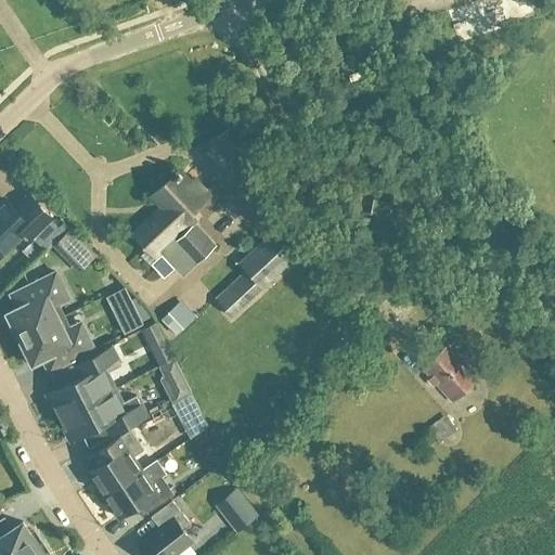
[(158,241),(163,245),(193,219),(192,218),(195,216),(191,210),(209,194),(195,179),(191,183),(179,171),(154,193),(165,205),(136,232),(151,248),(158,241)]
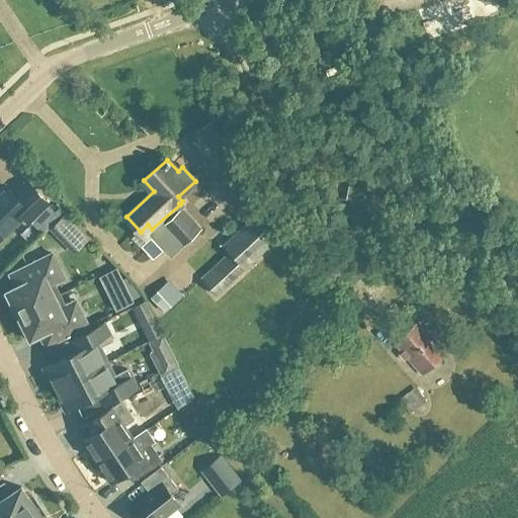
[(50,205),(37,193),(27,182),(13,195),(5,186),(0,190),(0,239),(23,216),(30,224),(50,205)]
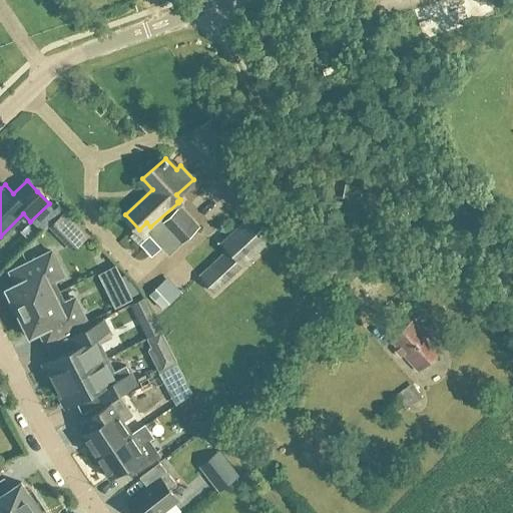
[(362,237),(370,202),(335,195),(329,229),(362,237)]
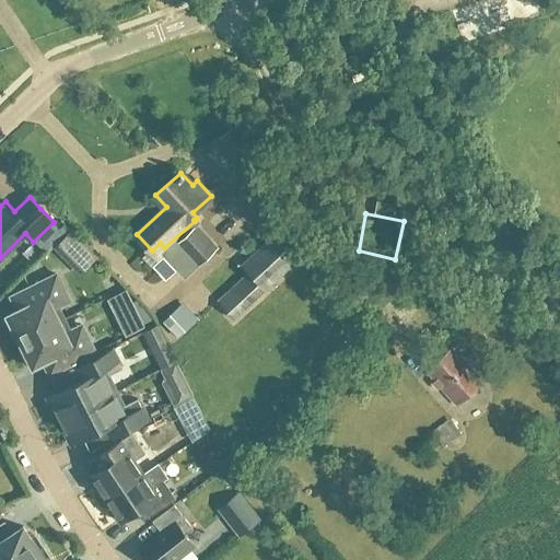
[(61,220),(39,242),(48,251),(70,229),(61,220)]
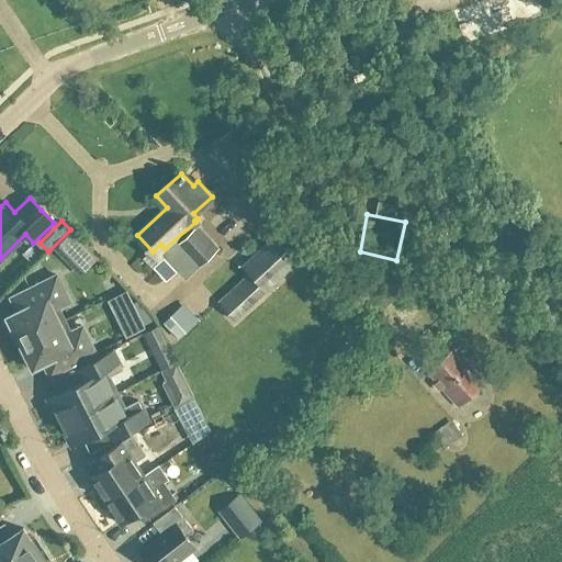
[(195,222),(165,248),(163,250),(188,277),(218,247),(195,222)]
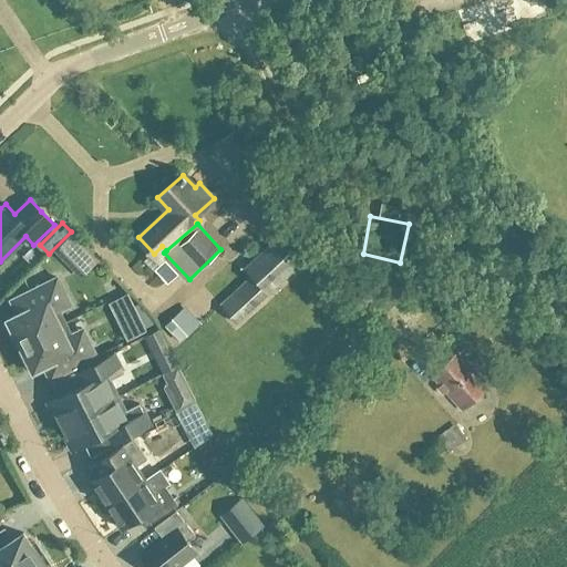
[(53,250),(68,266),(85,248),(71,234),(53,250)]
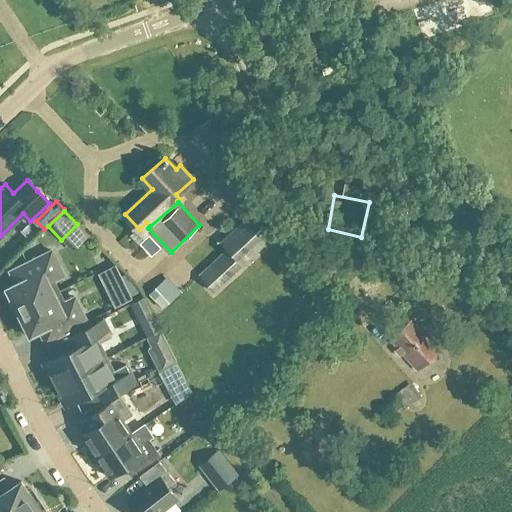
[(275,236),(254,213),(219,244),(226,252),(197,278),(212,293),(275,236)]
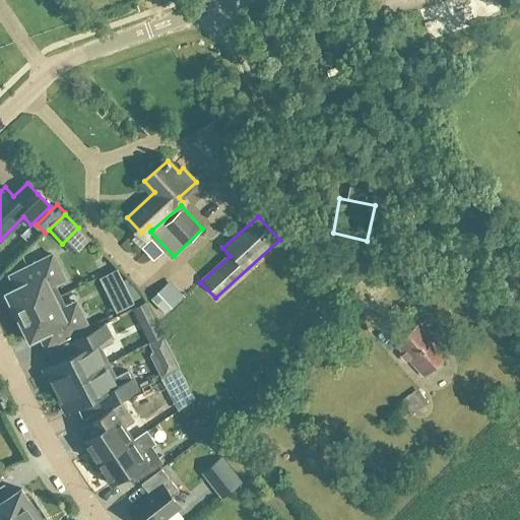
[(157,258),(167,249),(155,237),(145,247),(157,258)]
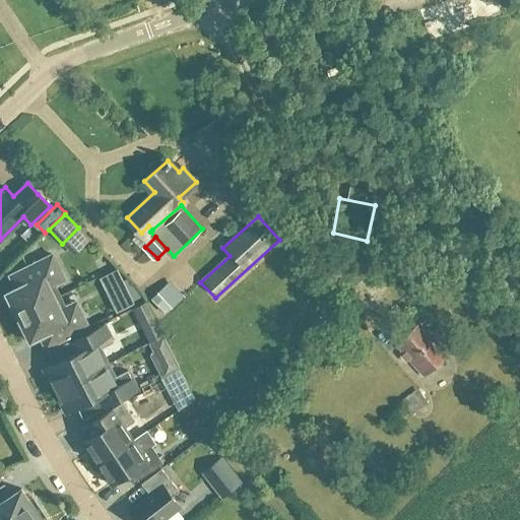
[(13,308),(18,317),(59,297),(54,285),(65,280),(52,254),(10,275),(16,288),(6,293),(7,296),(3,297),(10,310),(13,308)]
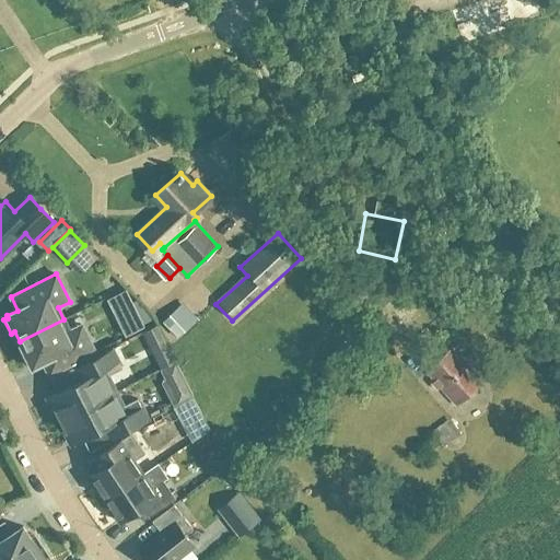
[(184,302),(164,321),(179,337),(199,318),(184,302)]
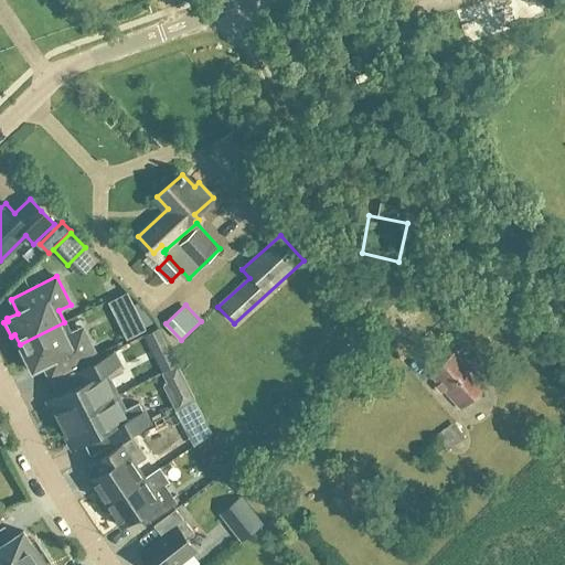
[(64,322),(20,344),(24,354),(21,356),(28,370),(31,368),(32,371),(43,365),(50,379),(96,355),(82,328),(70,334),(64,322)]
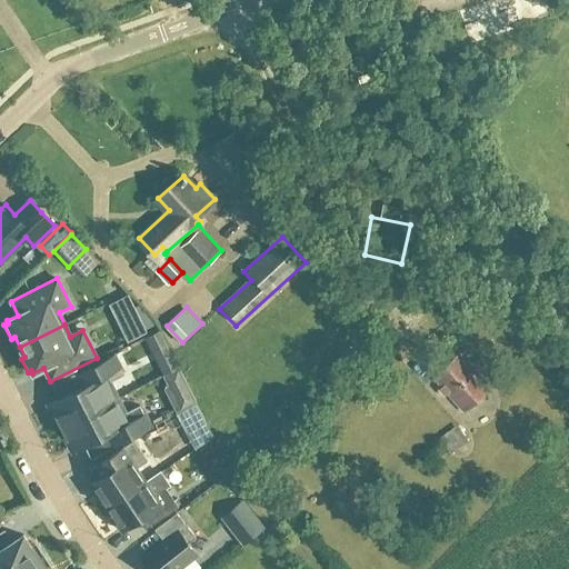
[(463,411),(490,388),(461,353),(433,377),(463,411)]
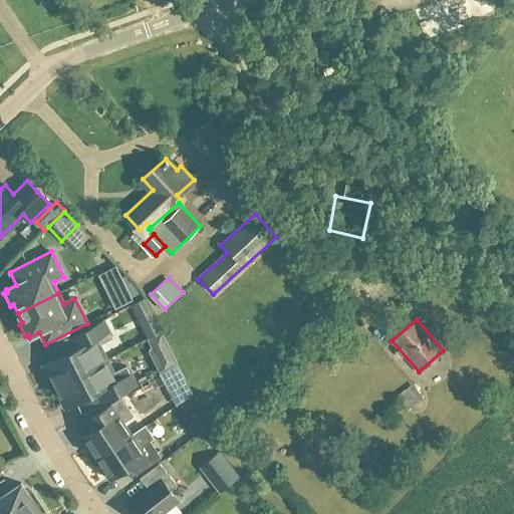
[(52,375),(57,386),(106,359),(98,345),(111,338),(102,320),(68,338),(74,349),(43,365),(49,376),(52,375)]
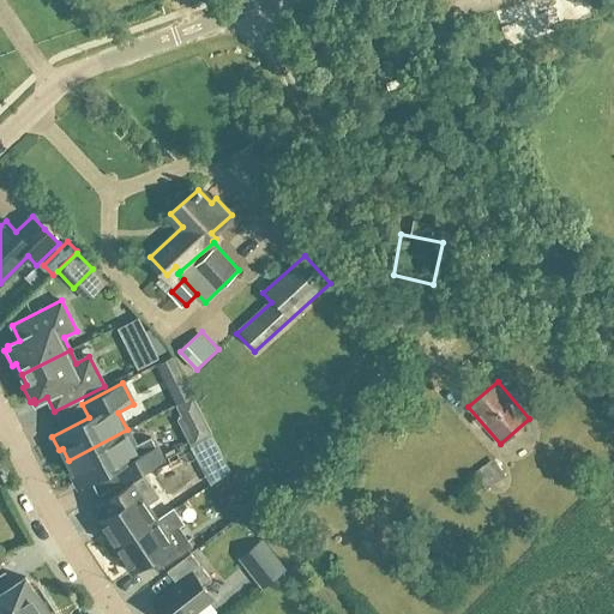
[(121,482),(163,461),(151,437),(134,445),(127,429),(68,461),(74,471),(71,473),(78,487),(115,469),(121,482)]
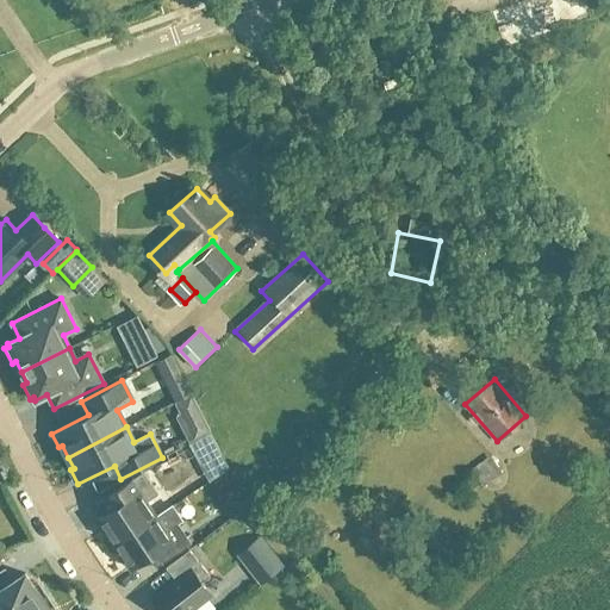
[(484,486),(503,472),(491,455),(472,470),(484,486)]
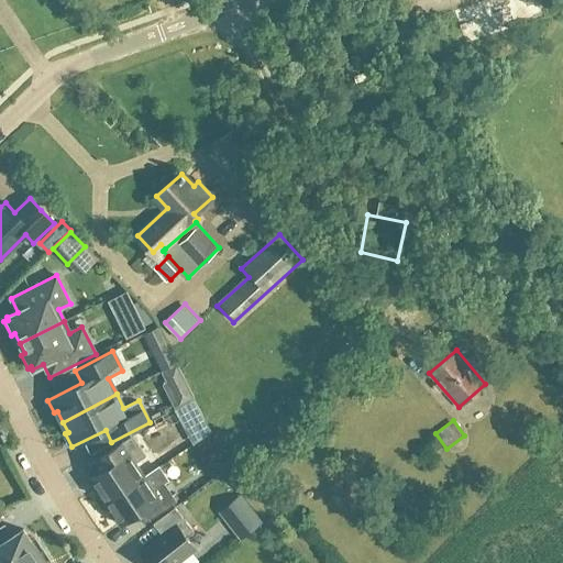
[(106,501),(144,476),(135,463),(146,455),(132,435),(105,454),(112,464),(90,478),(106,501)]
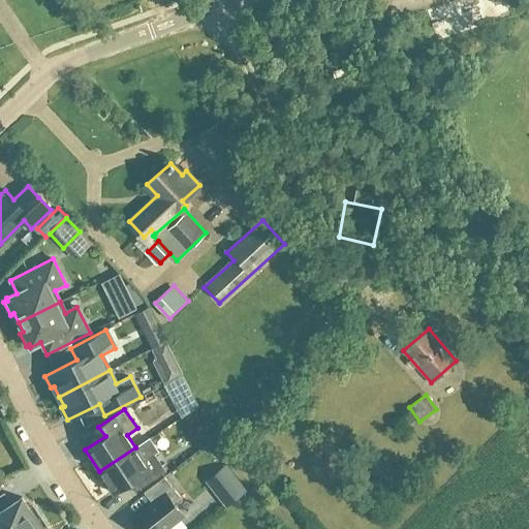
[(208,422),(194,430),(203,442),(216,434),(208,422)]
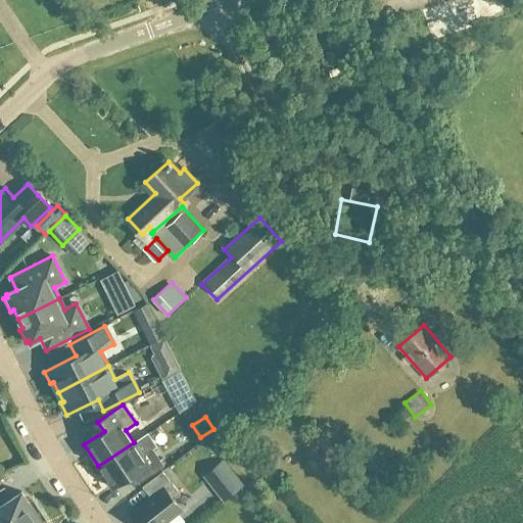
[(134,442),(98,466),(112,487),(132,474),(139,483),(164,467),(152,448),(142,455),(134,442)]
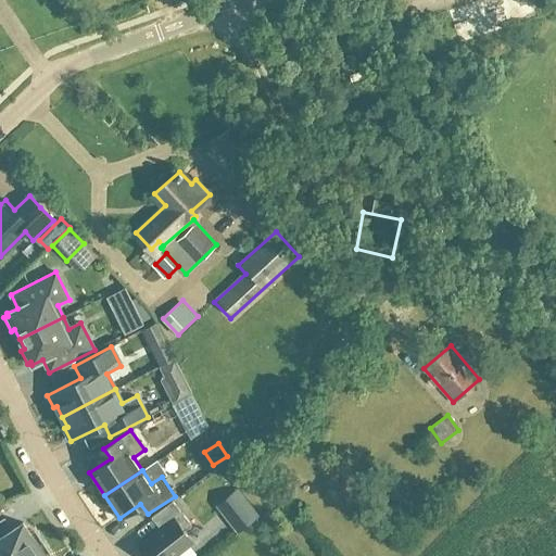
[(217,505),(227,518),(228,518),(239,532),(251,522),(256,518),(244,504),(235,491),(217,505)]
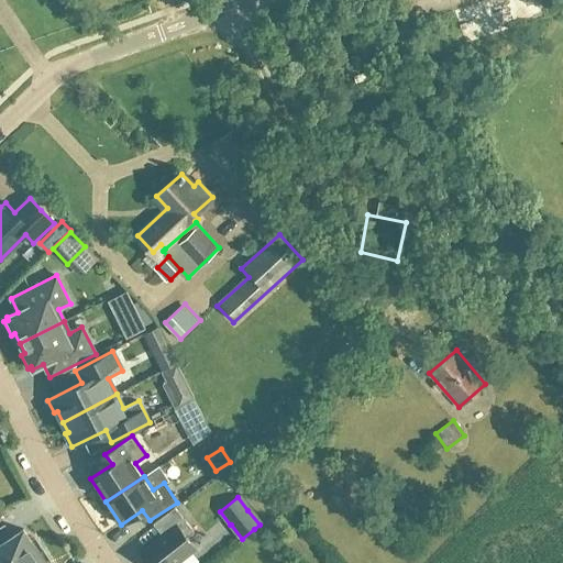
[(141,552),(150,562),(175,562),(195,549),(186,538),(194,531),(175,507),(153,523),(163,536),(141,552)]
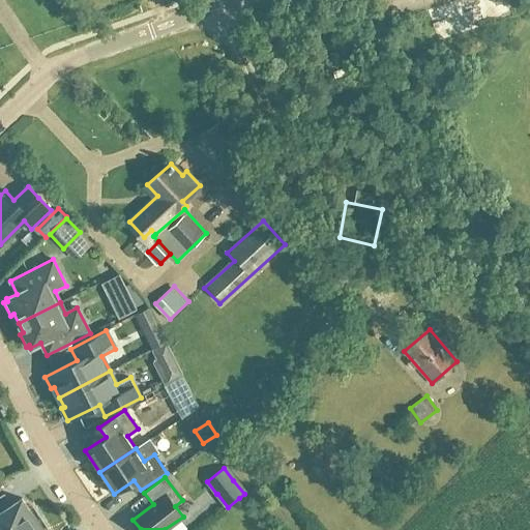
[(23,501),(22,498),(20,500),(1,512),(0,509),(0,529),(23,529),(40,519),(32,507),(29,510),(23,501)]
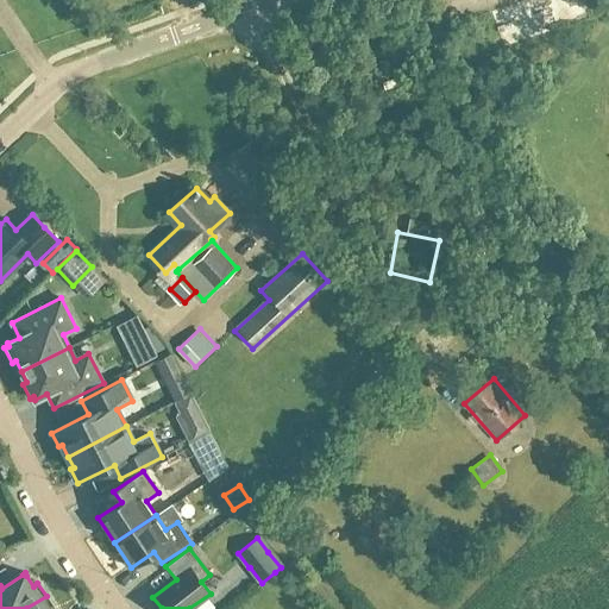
[(54,608),(46,596),(26,608),(54,608)]
